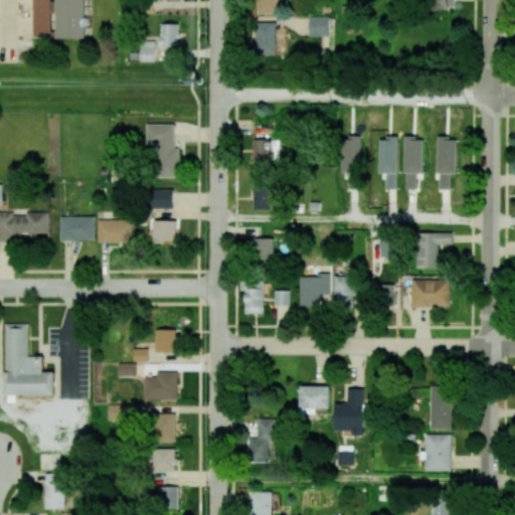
[(32,0),(33,36),(51,36),(51,0),(32,0)]
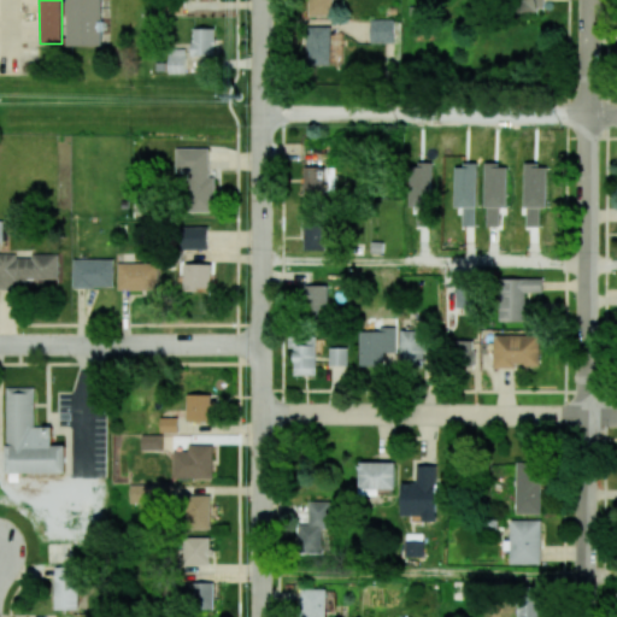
[(66,0),(69,46),(104,46),(103,0),(66,0)]
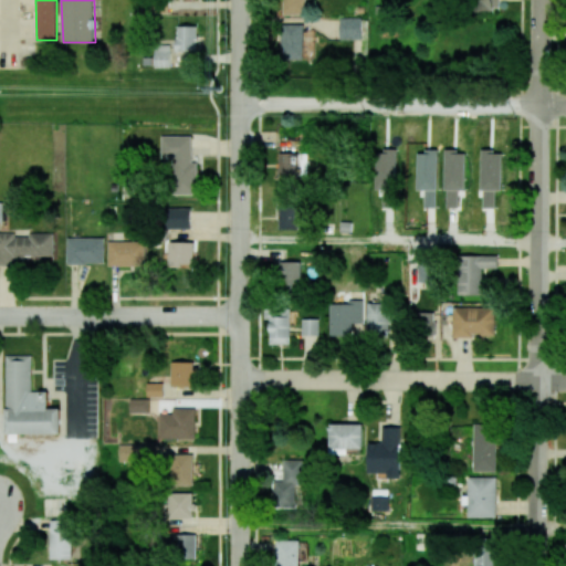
[(304,0),(284,0),(284,14),(305,14),(304,0)]
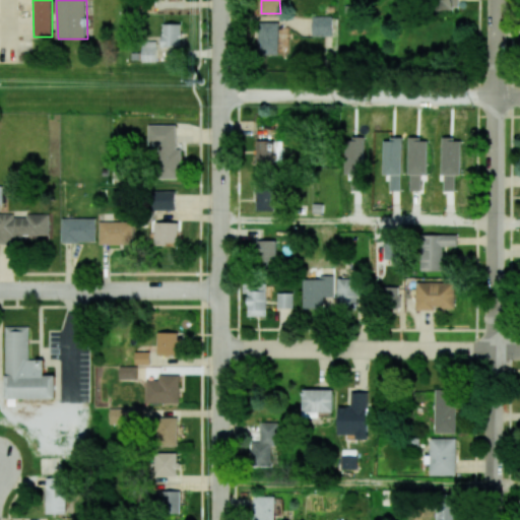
[(457,0),(436,0),(437,9),(458,9),(457,0)]
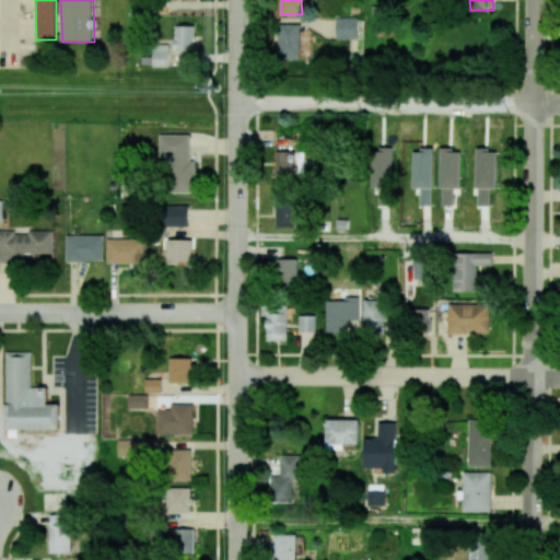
[(336,39),(357,39),(357,18),(336,18),(336,39)]
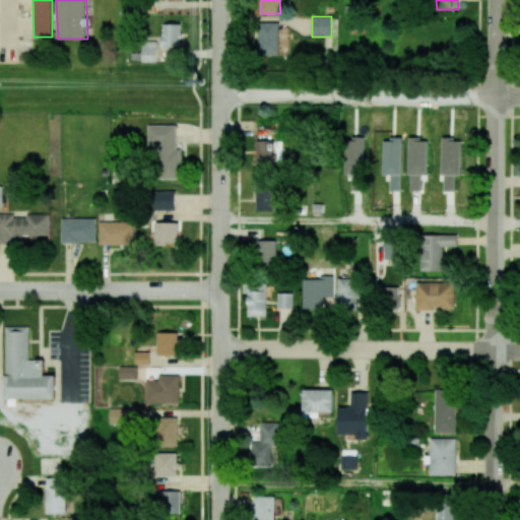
[(278,22),(258,22),(258,55),(278,55),(278,22)]
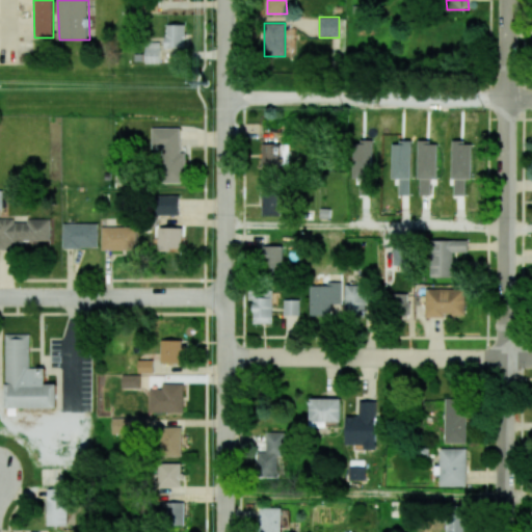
[(185,25),(165,24),(165,48),(185,48),(185,25)]
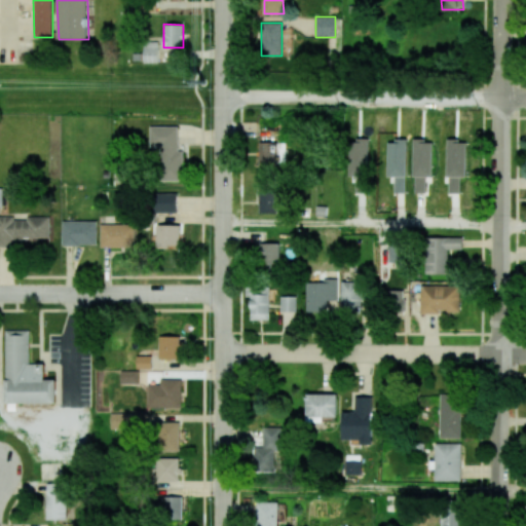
[(143,63),(158,63),(158,42),(143,42),(143,63)]
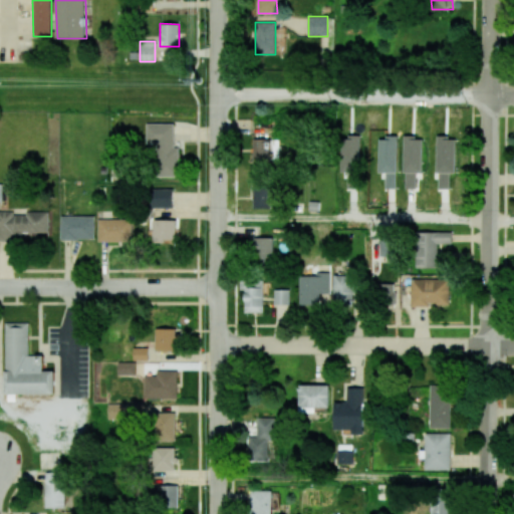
[(174,123),(146,123),(147,143),(158,143),(158,177),(179,177),(179,148),(174,148),(174,123)]
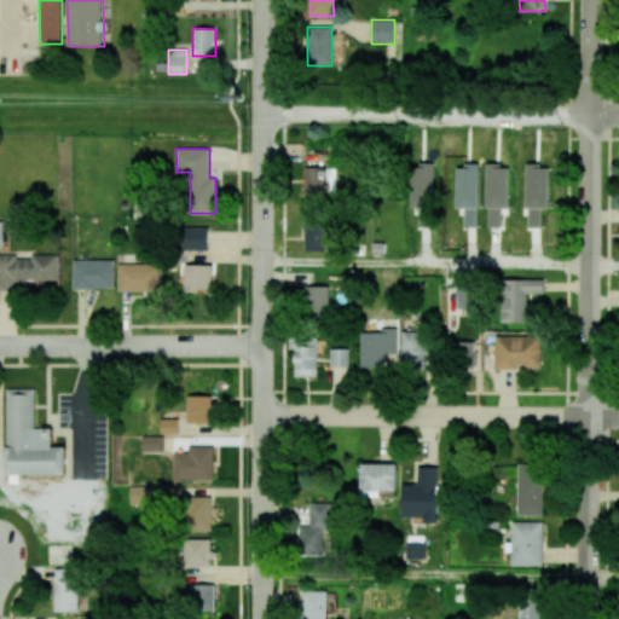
[(478,165),(457,165),(457,208),(464,208),(464,221),(479,221),(478,165)]
